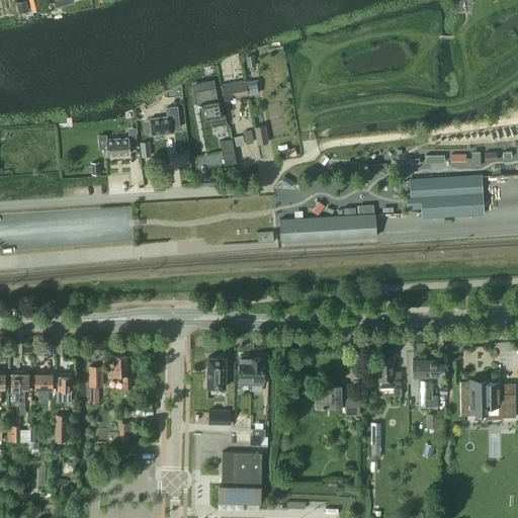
[(26,0),(21,0),(20,0),(16,1),(19,12),(29,10),(26,0)]
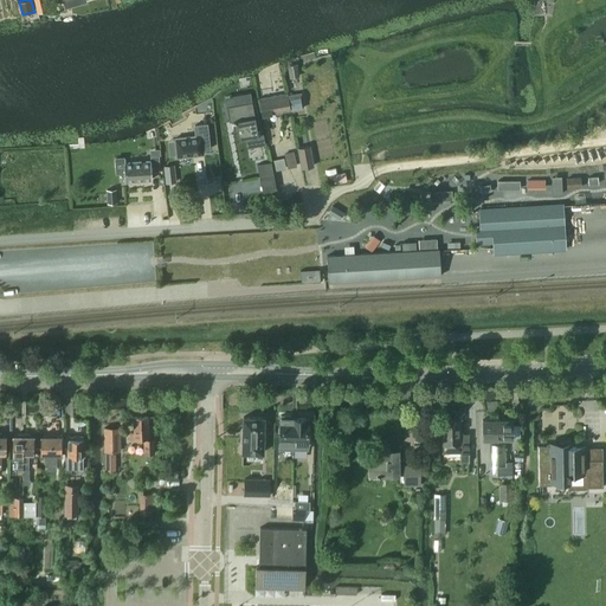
[(300,77),(297,64),(288,66),(290,79),(300,77)]
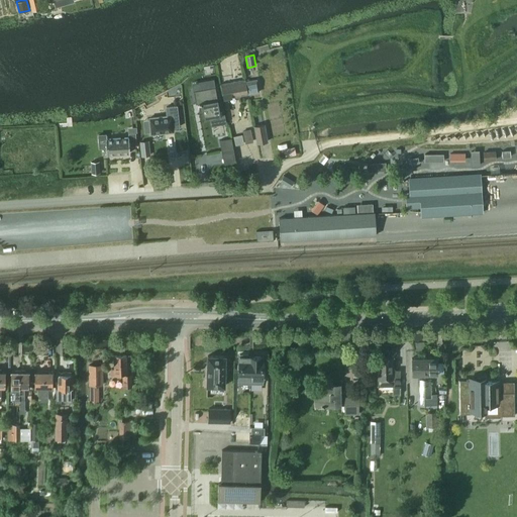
[(213,80),(192,84),(196,104),(201,103),(204,119),(209,118),(224,115),(222,103),(218,104),(213,80)]
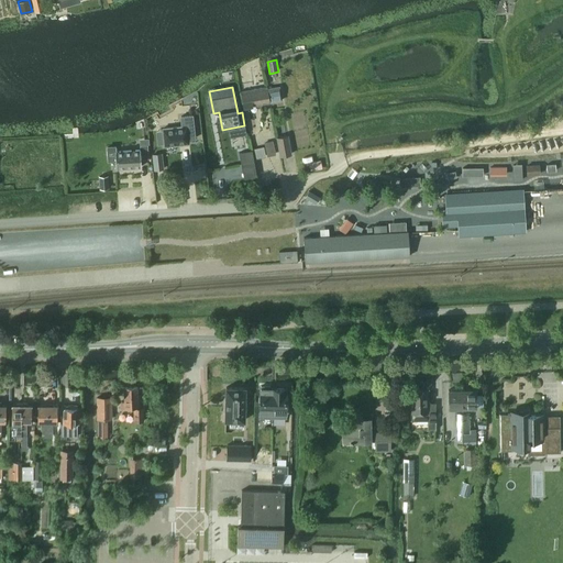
[(272,102),(268,89),(268,87),(242,91),(244,109),(246,108),(246,107),(272,102)]
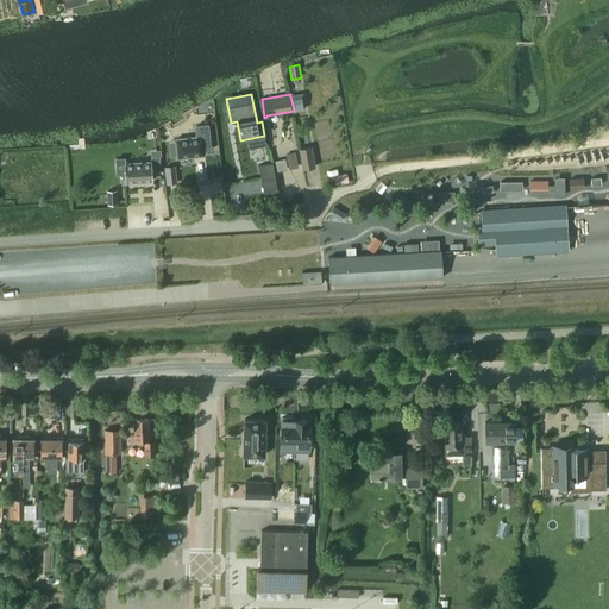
[(303,94),(290,96),(294,111),(306,108),(303,94)]
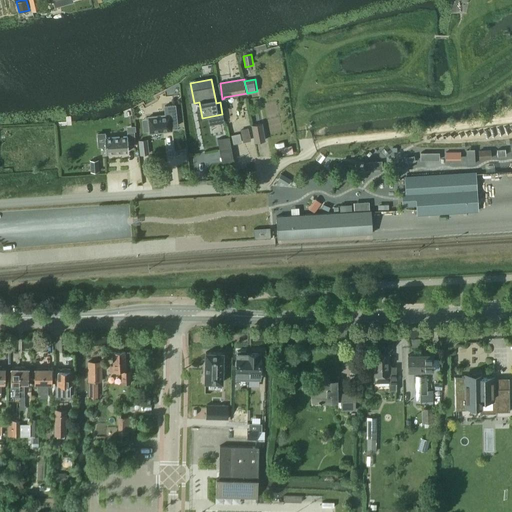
[(165,115),(147,117),(147,119),(149,131),(149,134),(173,131),(172,127),(178,127),(175,105),(164,107),(165,115)]
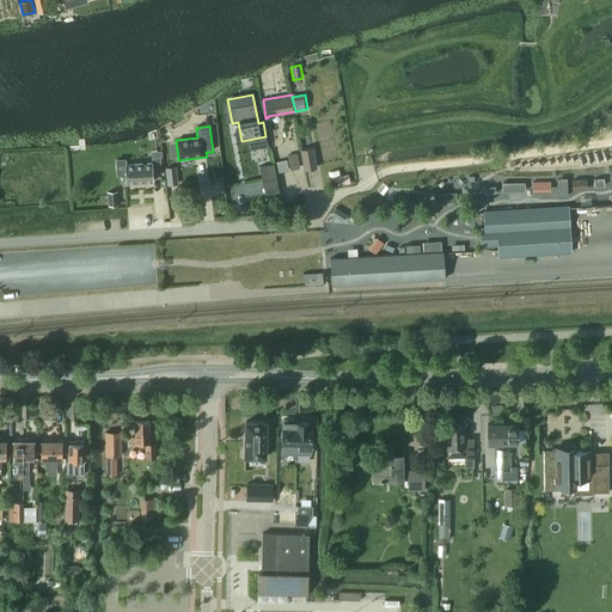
[(317,167),(312,147),(301,150),(305,170),(317,167)]
